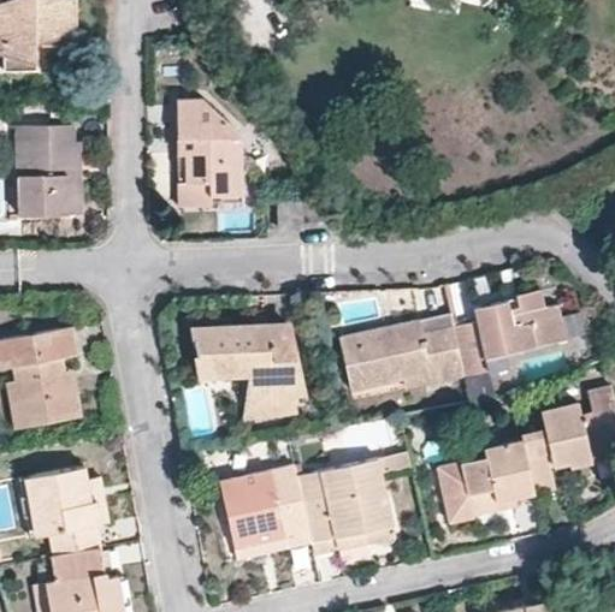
[(81,35),(78,0),(36,0),(37,4),(29,4),(28,0),(4,0),(5,3),(0,4),(0,54),(5,57),(6,71),(39,70),(37,42),(45,42),(45,48),(69,48),(81,35)]
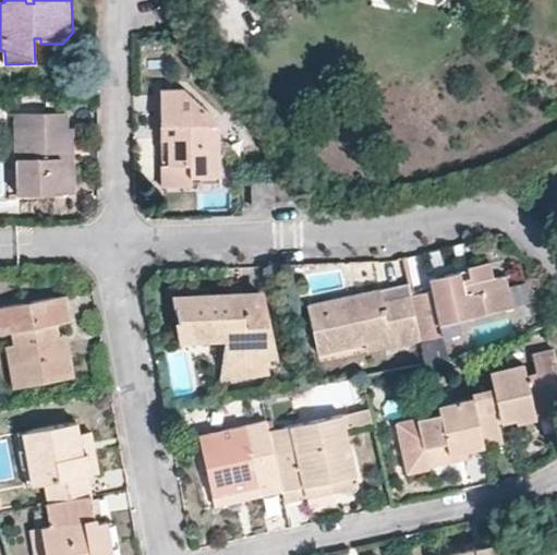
[(192,165),(192,177),(221,177),(222,177),(222,176),(221,122),(188,89),(164,89),(162,124),(170,124),(170,137),(164,137),(164,164),(192,165)]
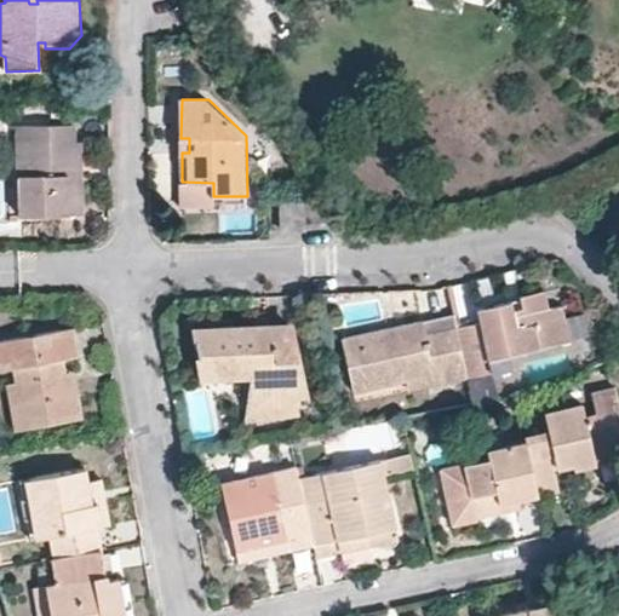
[(29,173),(17,173),(18,214),(78,214),(78,142),(73,142),(73,126),(72,125),(70,124),(17,125),(17,142),(29,143),(29,173)]
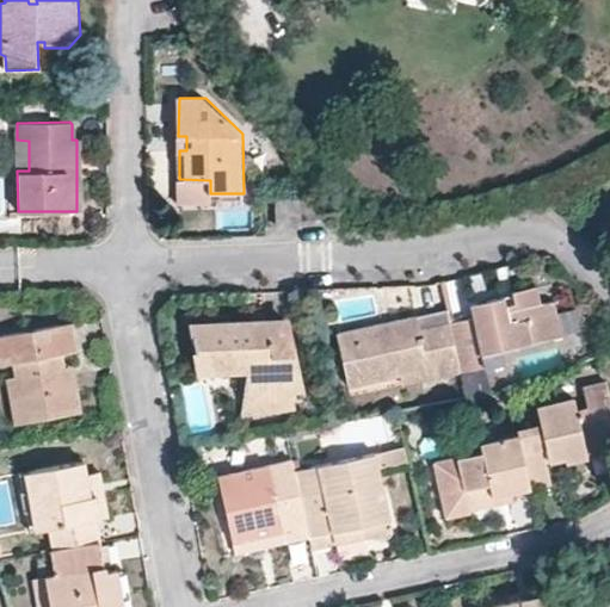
[(17,140),(17,171),(29,171),(29,141),(17,140)]
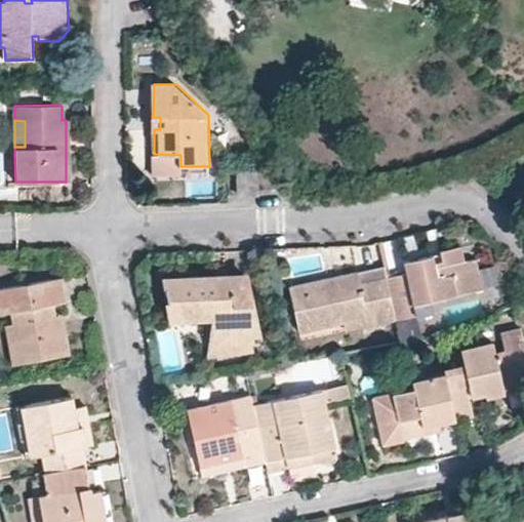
[(179,174),(180,166),(180,155),(154,154),(154,173),(179,174)]
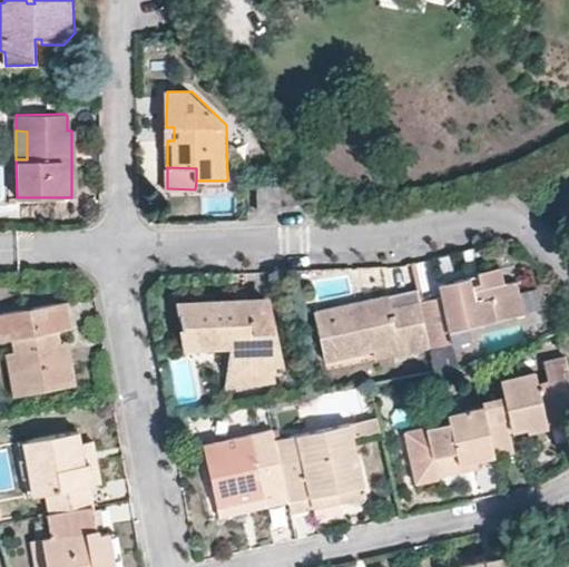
[(280,209),(277,184),(261,185),(262,211),(280,209)]
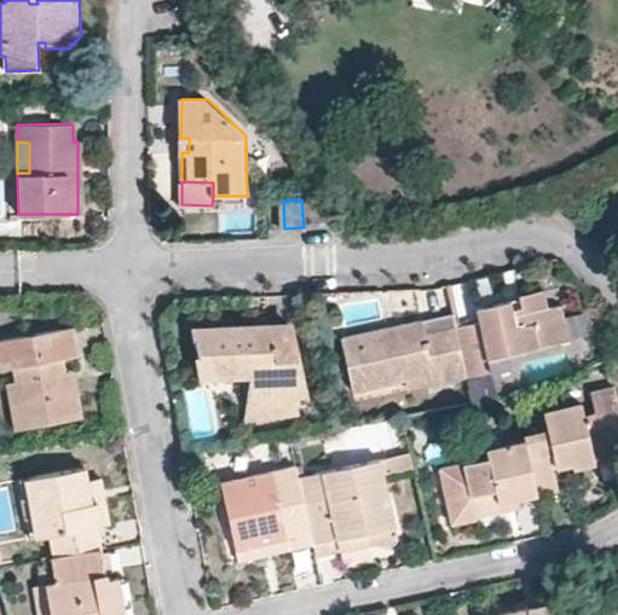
[(480,325),(456,330),(467,379),(514,370),(512,357),(572,343),(565,312),(552,314),(547,291),(521,297),(525,311),(517,312),(513,301),(478,308),(480,325)]
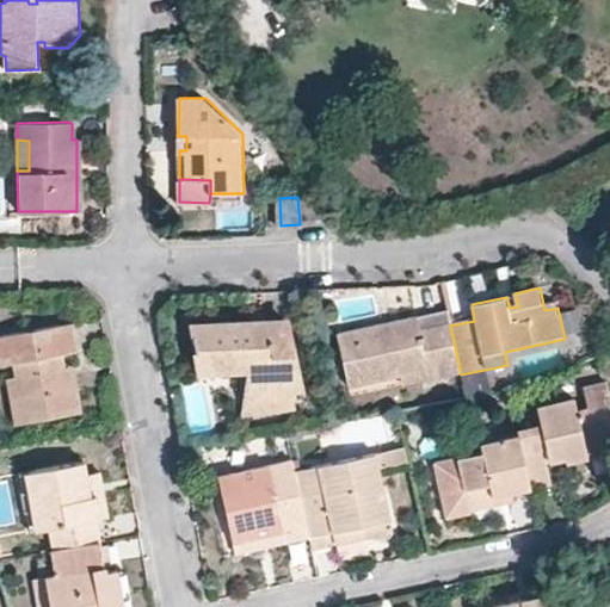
[(445,314),(414,320),(417,333),(449,326),(445,314)]
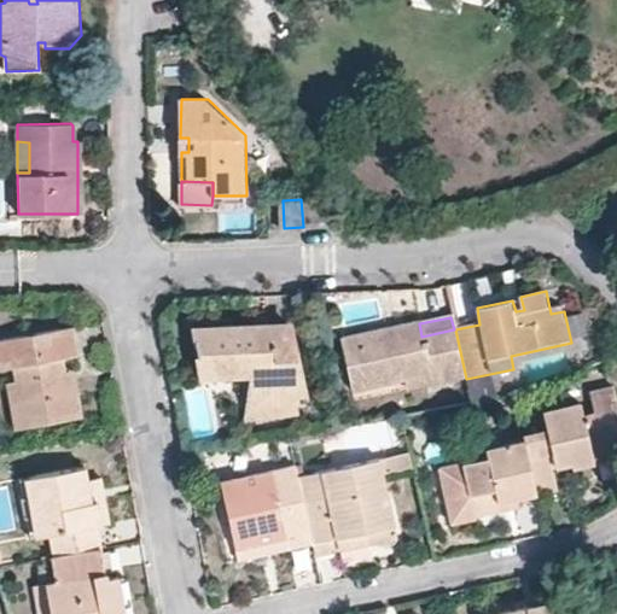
[(307,396),(290,323),(272,327),(271,322),(197,327),(205,373),(243,367),(245,385),(231,397),(245,420),(296,410),(295,398),(307,396)]
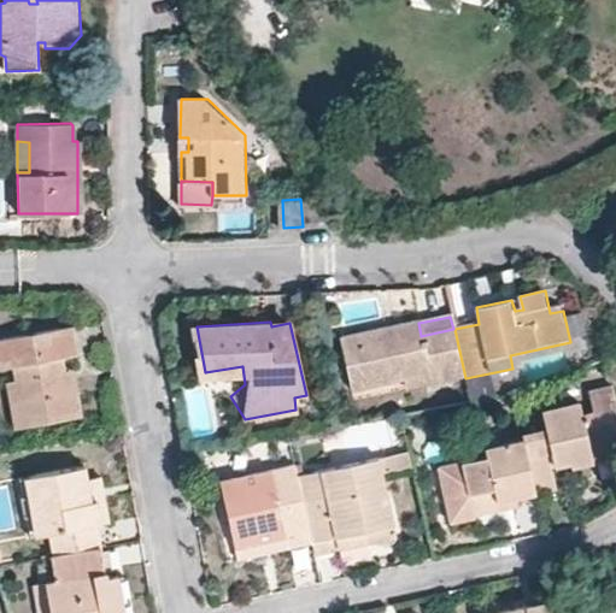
[(71,418),(63,370),(60,357),(75,353),(69,323),(0,337),(0,366),(12,365),(15,379),(24,426),(71,418)]
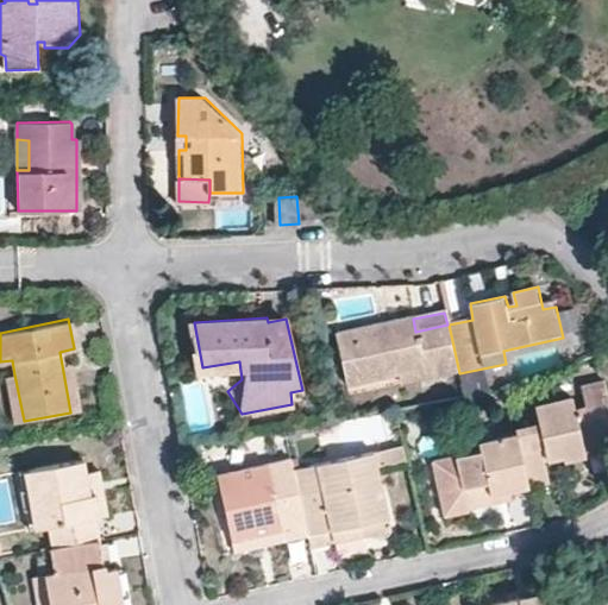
[(459,373),(449,325),(447,325),(415,332),(413,319),(336,334),(346,389),(399,377),(427,370),(428,380),(459,373)]
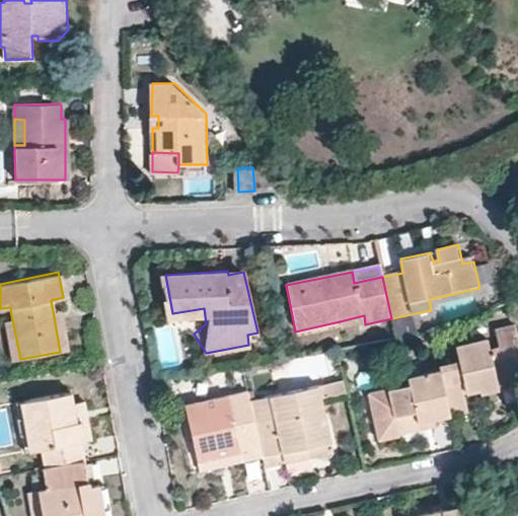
[(61,310),(53,311),(60,352),(68,350),(61,310)]
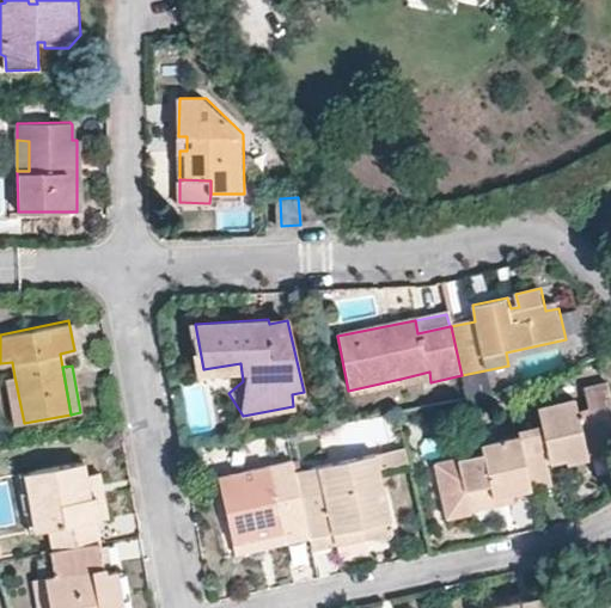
[(429,372),(401,379),(404,387),(431,382),(429,372)]
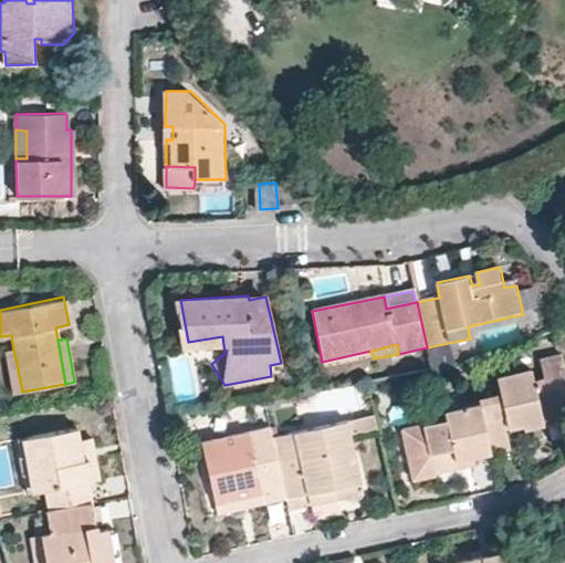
[(22,392),(13,348),(3,351),(12,394),(22,392)]
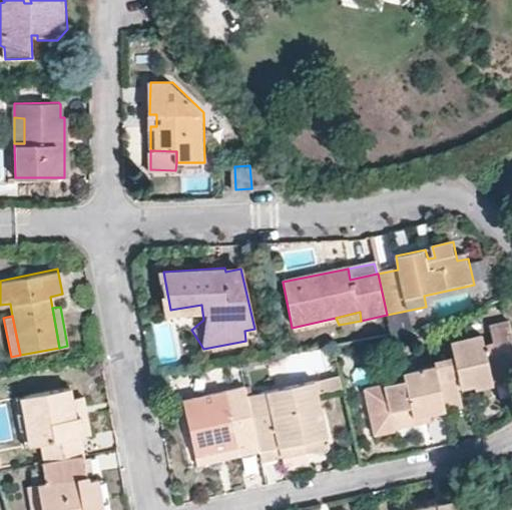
[(435,367),(445,411),(462,407),(458,389),(463,388),(462,386),(465,386),(464,382),(474,381),(475,386),(476,388),(495,384),(494,378),(511,375),(511,364),(511,361),(508,343),(511,341),(511,333),(509,322),(490,326),(493,343),(486,345),(484,335),(452,342),(455,357),(434,361),(435,367)]
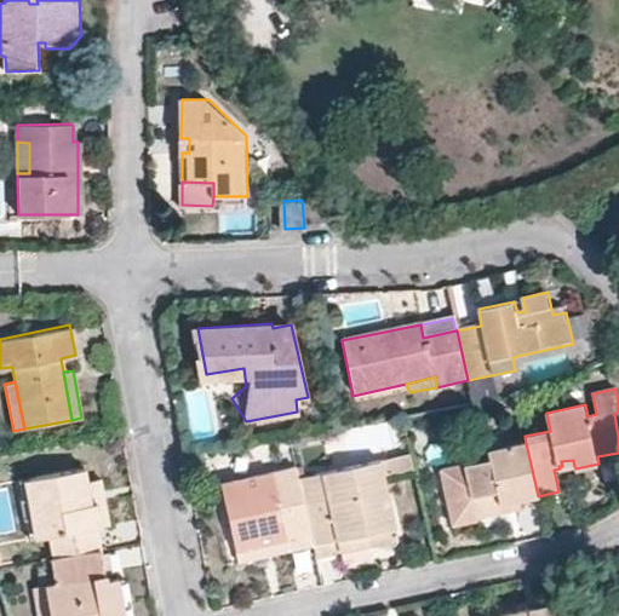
[(520,500),(538,496),(526,443),(488,452),(489,461),(466,466),(477,519),(500,514),(499,505),(520,500)]
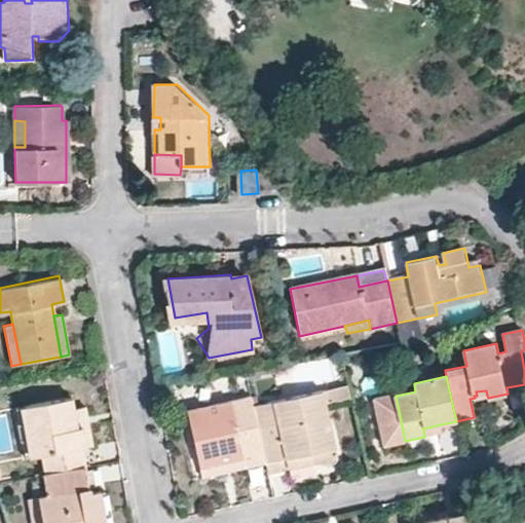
[(415,391),(414,383),(395,388),(396,396),(415,391)]
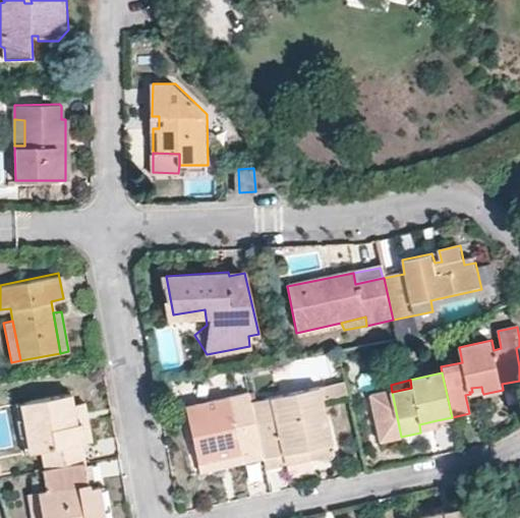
[(519,386),(519,381),(502,384),(503,390),(519,386)]
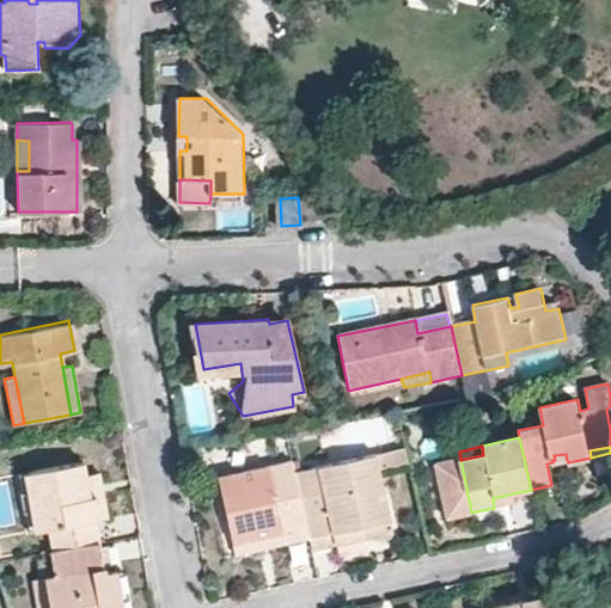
[(335,546),(366,539),(365,528),(392,523),(384,480),(399,477),(395,452),(297,472),(310,538),(310,540),(334,535),(335,546)]
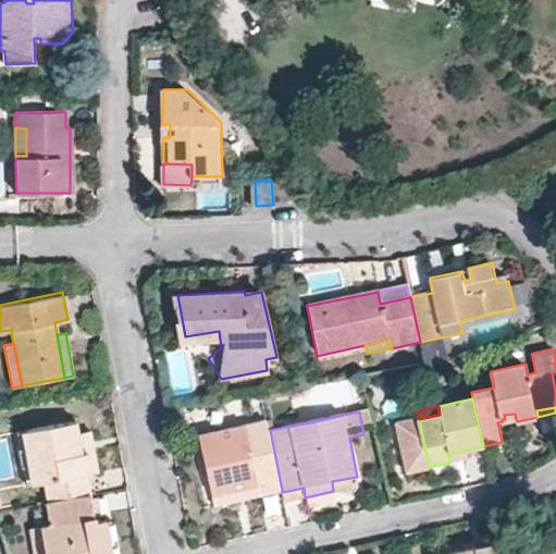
[(89,470),(88,467),(85,448),(81,450),(76,430),(74,419),(26,428),(34,472),(36,480),(36,481),(44,479),(48,501),(86,493),(88,493),(85,471),(89,470)]
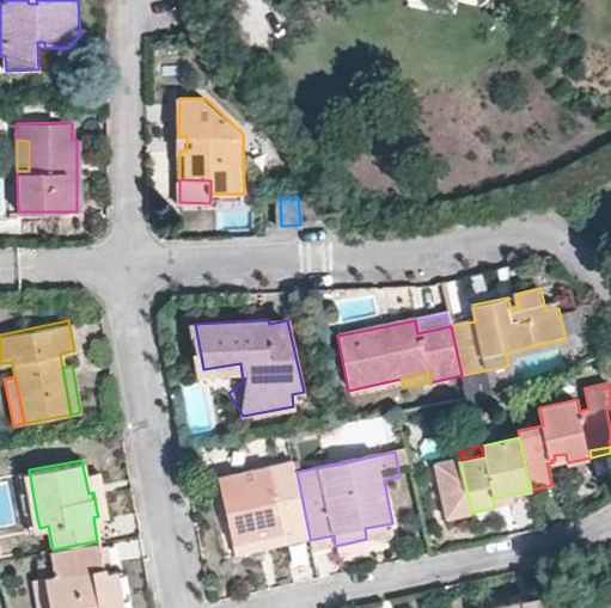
[(283,542),(310,538),(297,472),(293,461),(222,476),(236,541),(281,532),(283,542)]
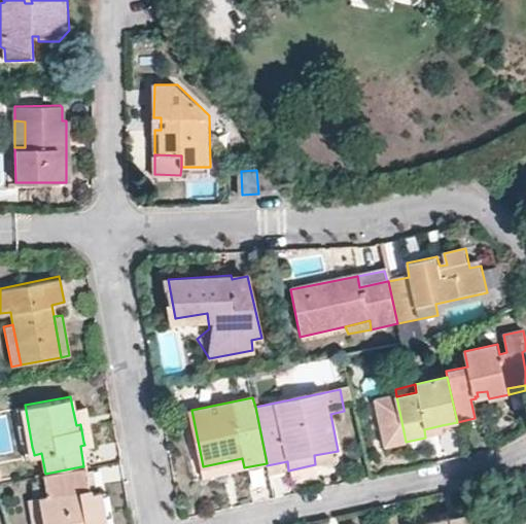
[(34,454),(32,447),(25,405),(18,407),(27,456),(34,454)]
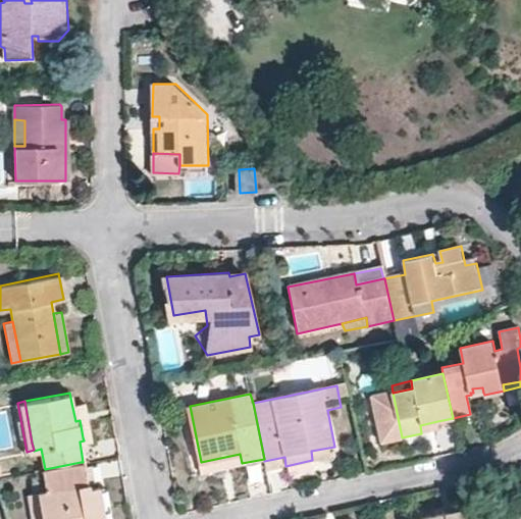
[(83,437),(84,440),(90,439),(83,402),(71,403),(75,421),(80,420),(83,437)]
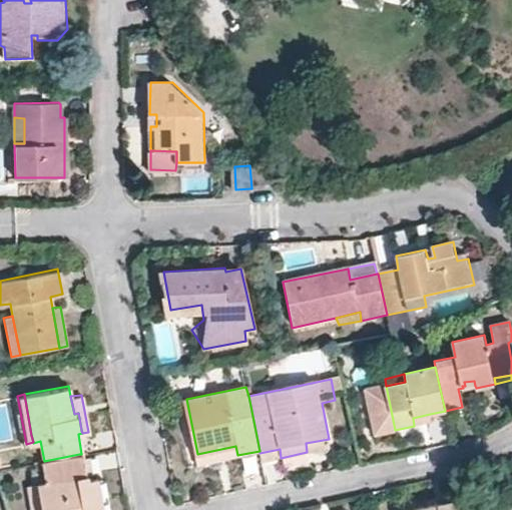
[(432,423),(430,414),(413,418),(414,426),(432,423)]
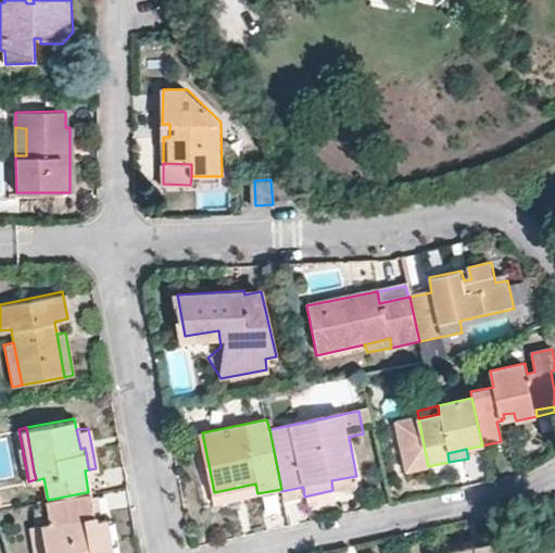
[(356,476),(331,480),(332,490),(358,485),(356,476)]
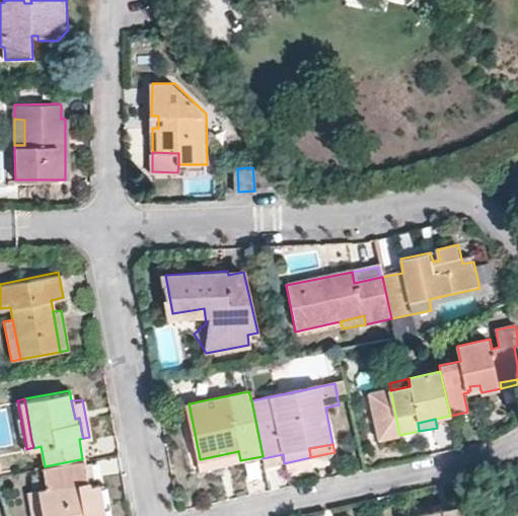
[(201,468),(240,460),(238,451),(200,459),(201,468)]
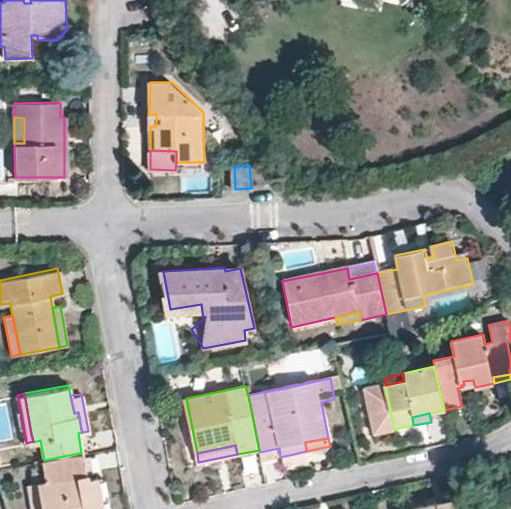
[(279,448),(259,452),(261,461),(280,457),(279,448)]
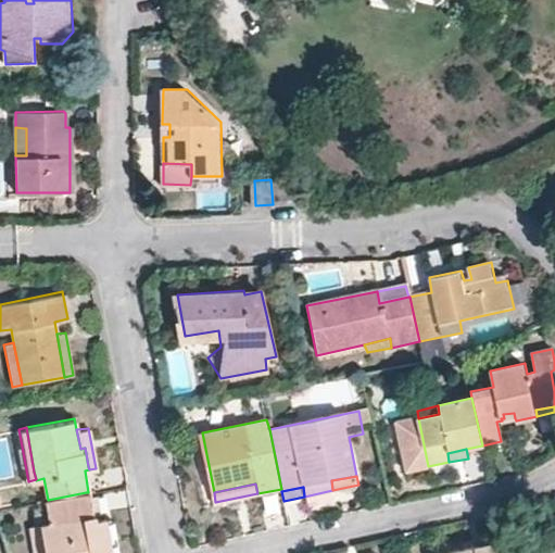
[(48,500),(45,501),(50,526),(40,528),(45,552),(110,552),(103,520),(91,523),(86,492),(48,500)]
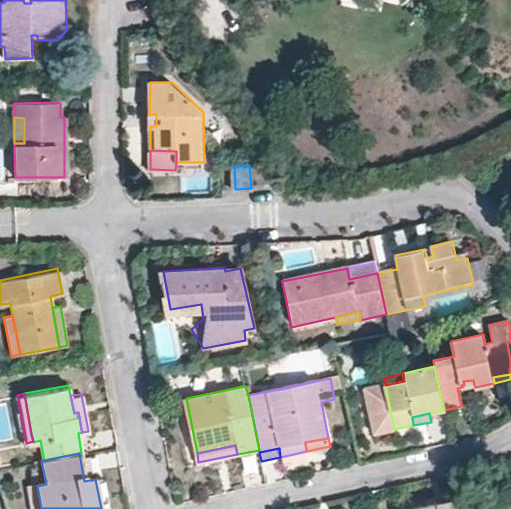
[(29,487),(32,508),(41,508),(37,486),(29,487)]
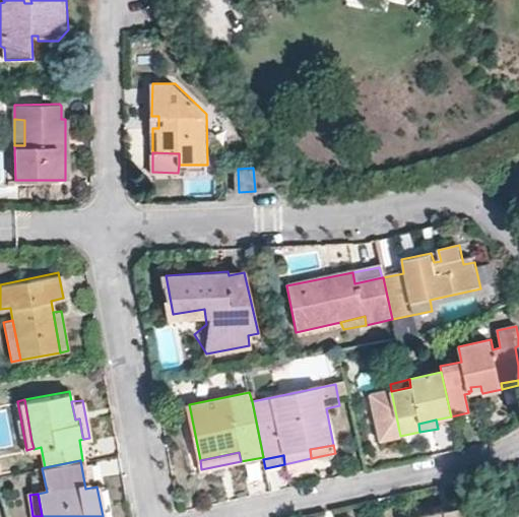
[(477,516),(475,507),(429,516),(477,516)]
